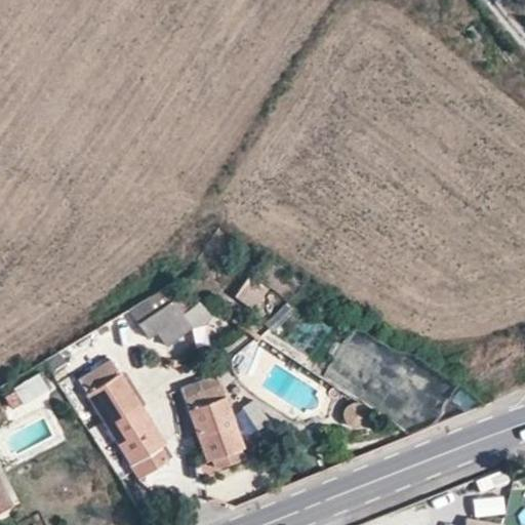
[(237,299),(258,309),(268,286),(247,277),(237,299)]
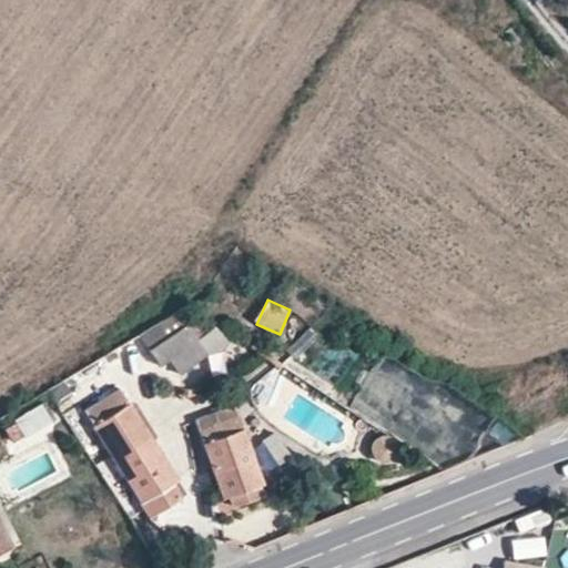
[(208,353),(185,325),(149,350),(160,365),(168,361),(179,374),(208,353)]
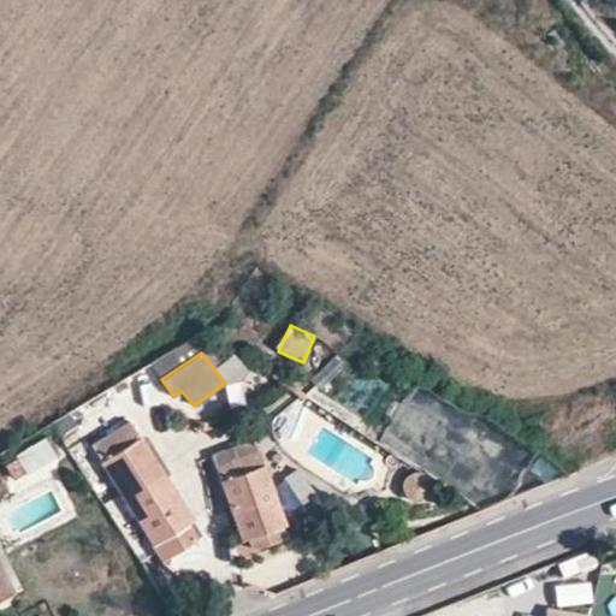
[(67,413),(51,424),(61,442),(80,430),(67,413)]
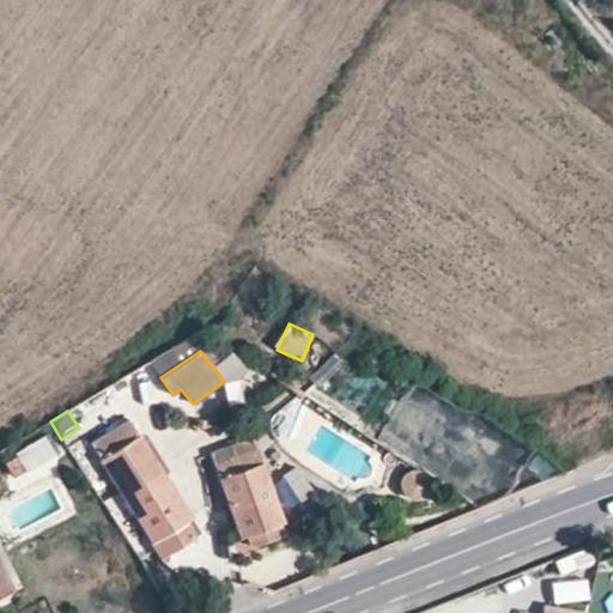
[(164,475),(163,475),(141,437),(129,420),(92,444),(152,541),(161,538),(184,521),(190,519),(164,475)]
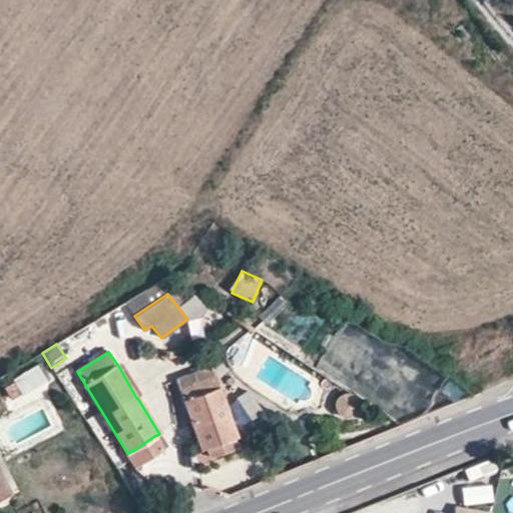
[(136,398),(137,398),(142,395),(122,363),(118,366),(136,398)]
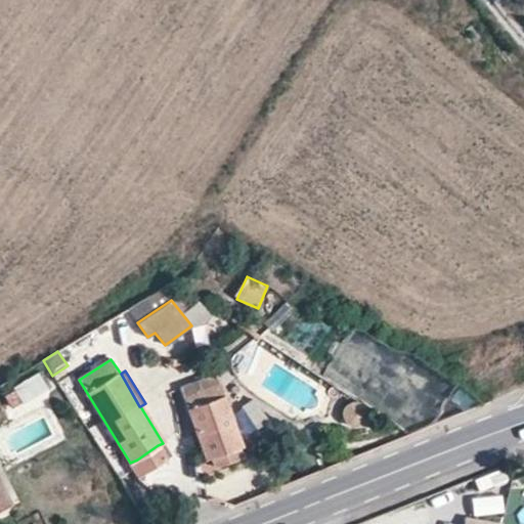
[(50,386),(41,372),(13,388),(23,402),(50,386)]
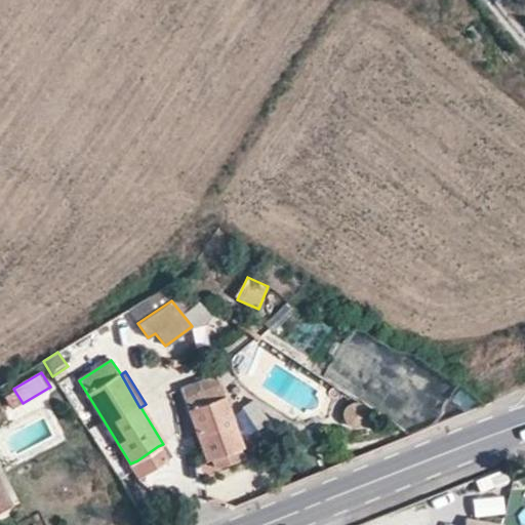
[(219,386),(185,398),(206,460),(212,459),(214,467),(243,457),(240,449),(242,448),(219,386)]
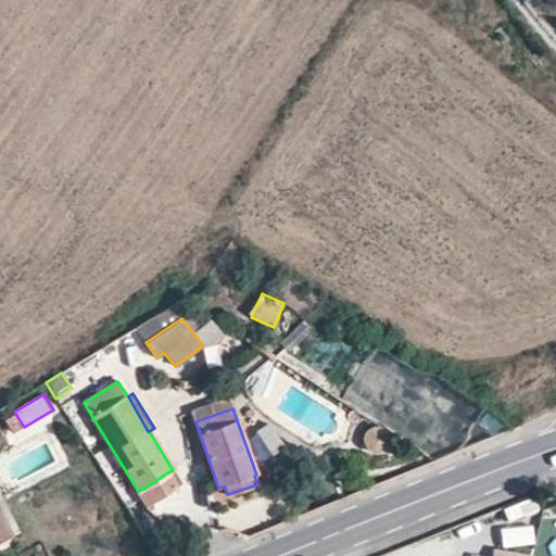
[(174,481),(167,472),(146,488),(151,495),(174,481)]
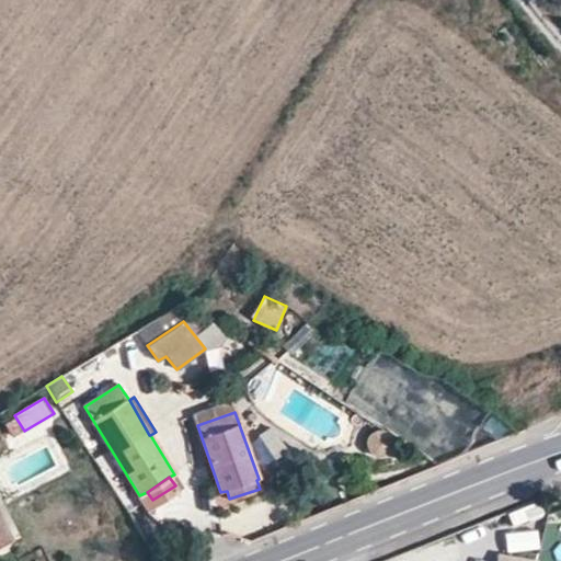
[(0,545),(10,539),(0,521),(0,545)]
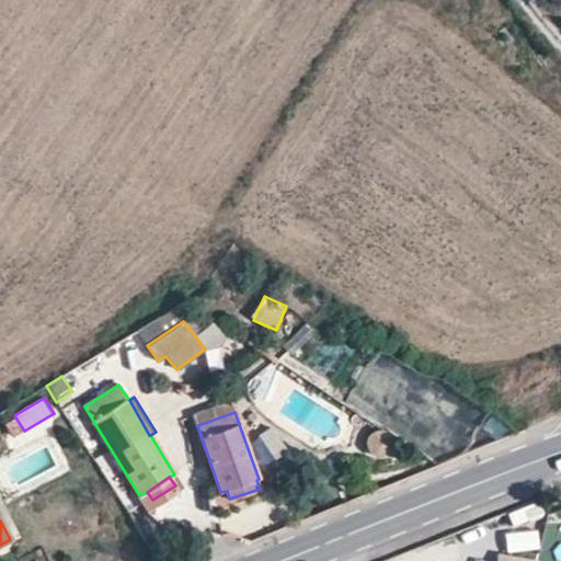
[(507,534),(508,551),(540,550),(539,533),(507,534)]
